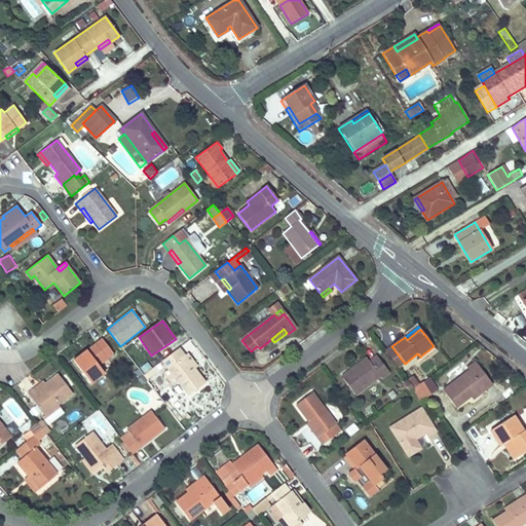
[(102,339),(74,361),(90,383),(104,374),(98,366),(113,354),(102,339)]
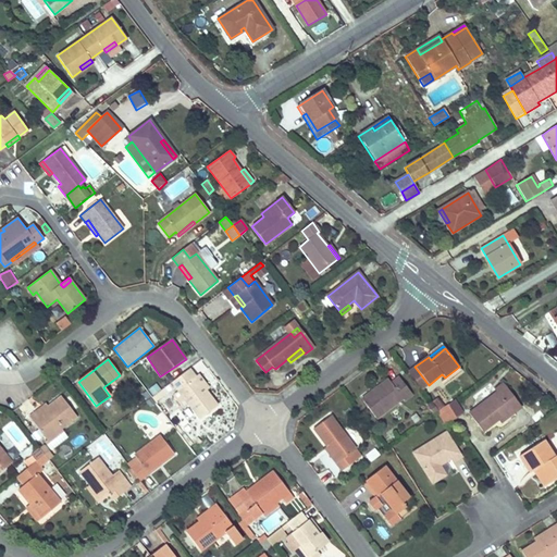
[(415,367),(408,372),(421,390),(429,385),(415,367)]
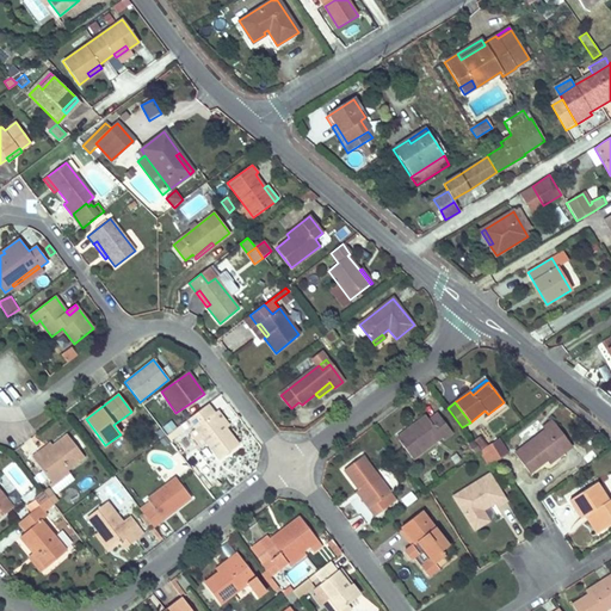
[(207,405),(189,419),(192,424),(196,429),(208,443),(220,460),(238,445),(224,427),(214,414),(207,405)]
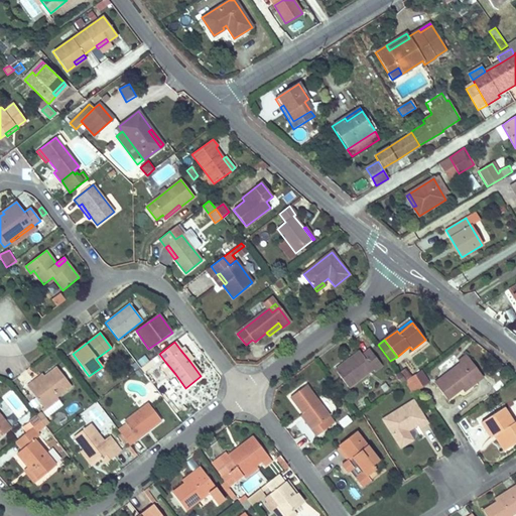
[(184,347),(180,350),(189,361),(192,359),(184,347)]
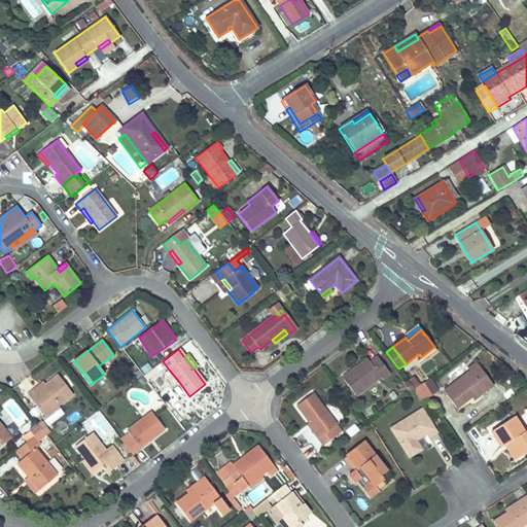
[(357,371),(355,369),(342,378),(356,396),(381,377),(382,379),(389,374),(377,358),(371,363),(369,361),(357,371)]
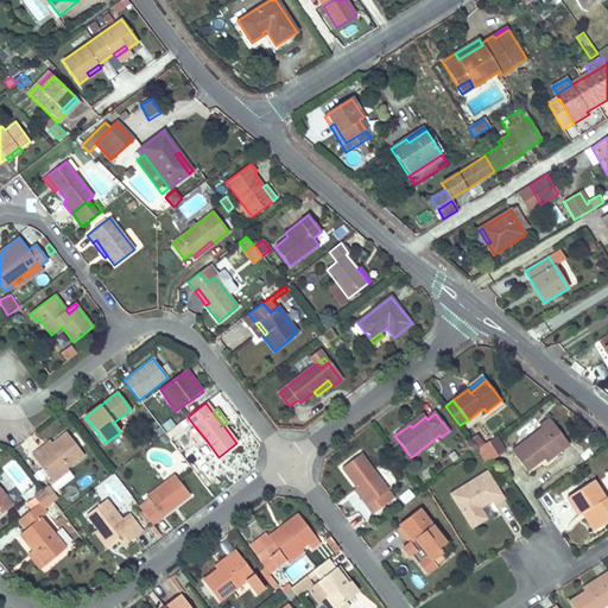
[(423,415),(410,425),(412,428),(425,417),(423,415)]
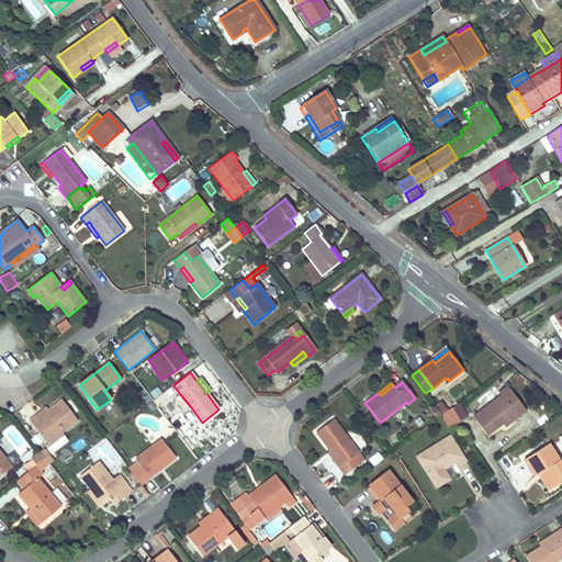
[(170,388),(161,394),(165,398),(175,392),(170,388)]
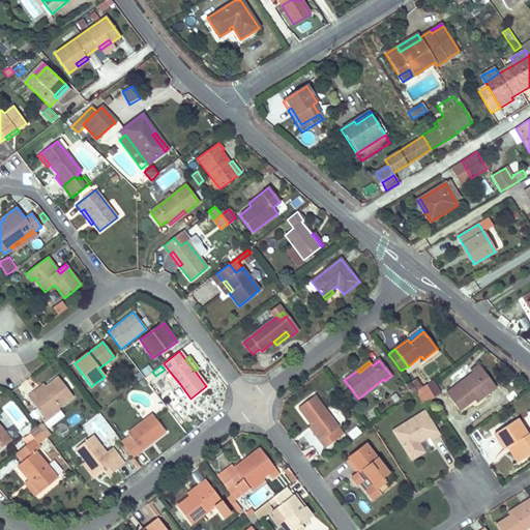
[(460,411),(474,400),(487,390),(490,393),(496,387),(479,365),(470,372),(472,374),(446,394),(460,411)]
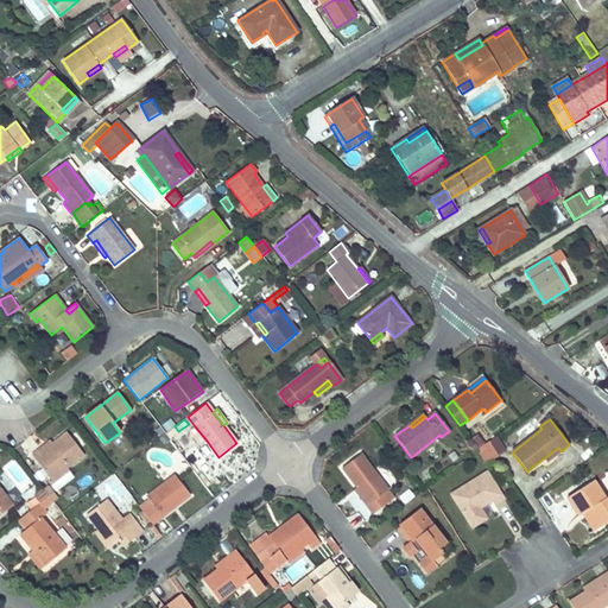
[(175,426),(165,434),(169,439),(178,431),(175,426)]
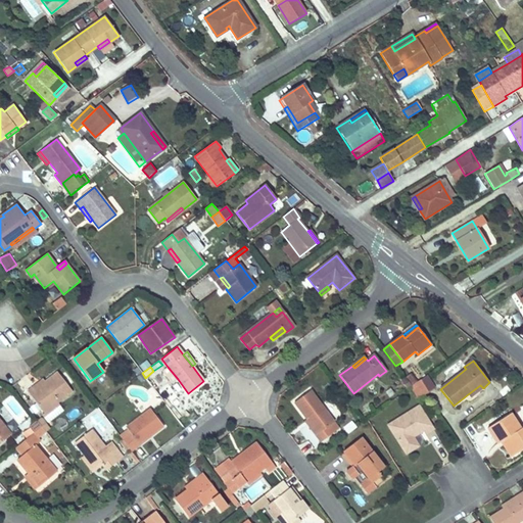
[(178,379),(168,367),(163,371),(173,383),(178,379)]
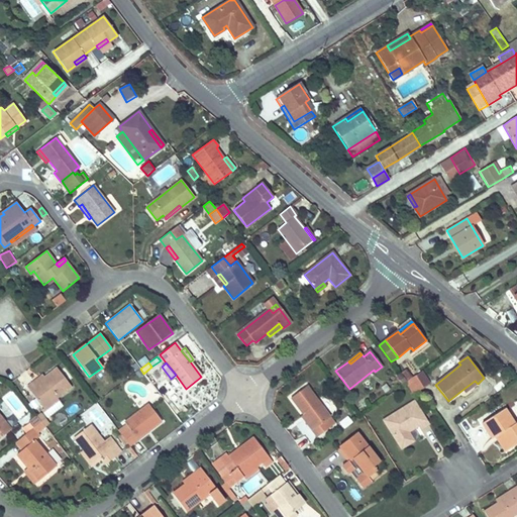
[(33,382),(27,387),(43,409),(57,398),(71,387),(57,368),(44,378),(35,384),(33,382)]
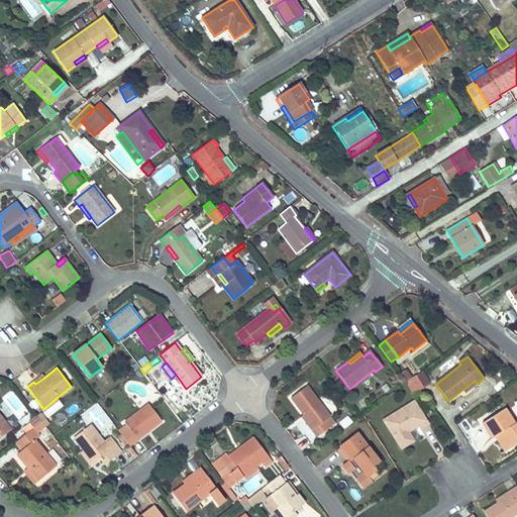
[(404,371),(400,374),(406,382),(410,379),(404,371)]
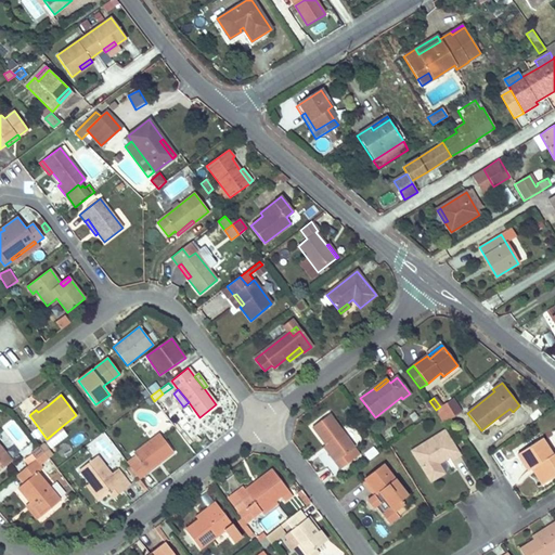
[(449,400),(457,412),(460,411),(451,398),(449,400)]
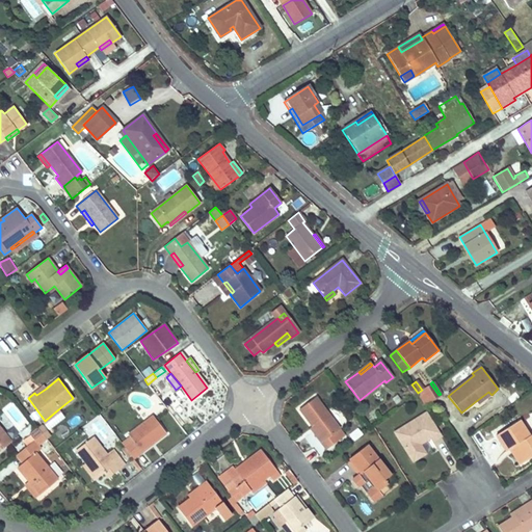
[(422,390),(418,393),(426,404),(439,395),(430,383),(422,390)]
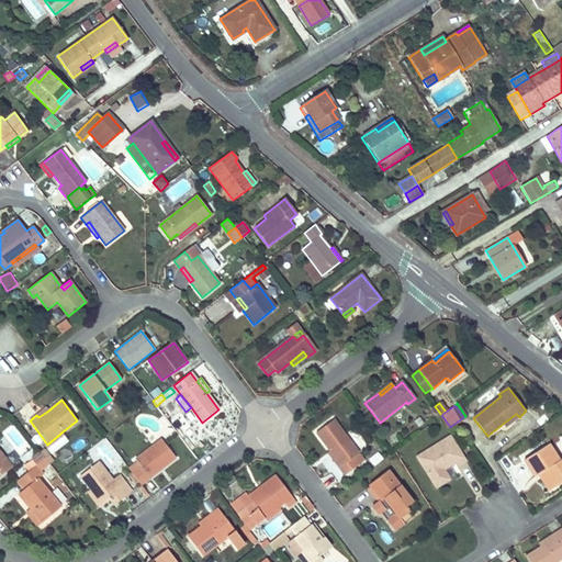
[(437,418),(441,415),(435,406),(430,409),(437,418)]
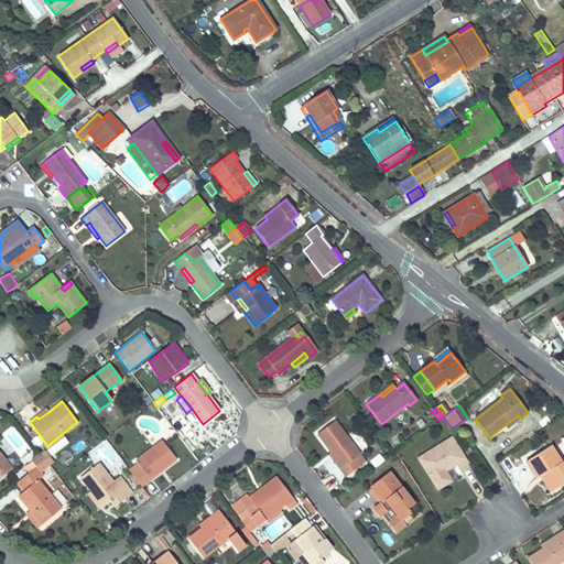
[(46,409),(36,416),(39,419),(49,412),(46,409)]
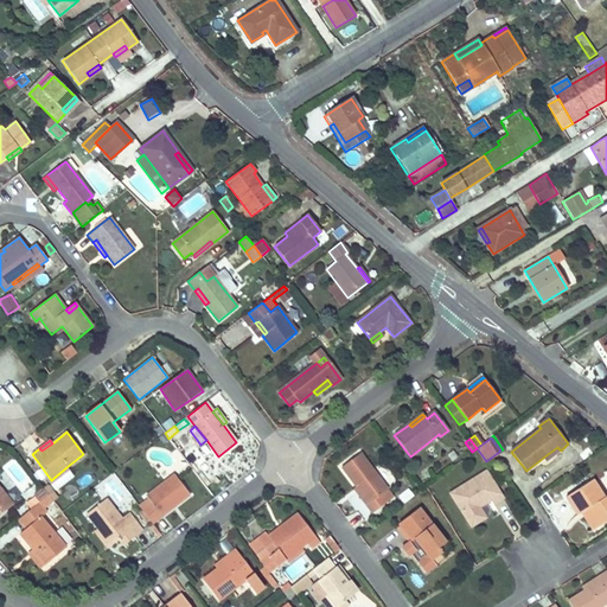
[(557,447),(543,458),(545,461),(561,451),(557,447)]
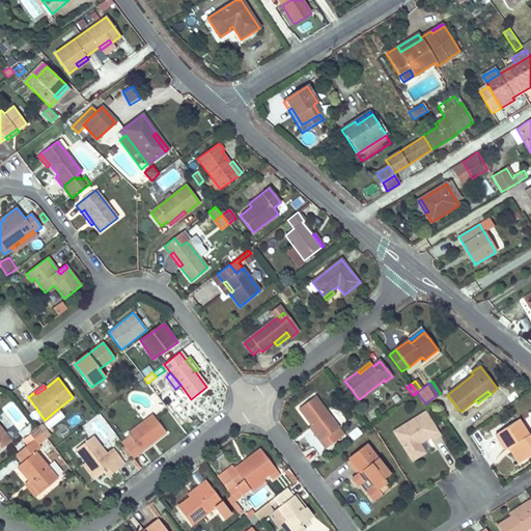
[(299,410),(312,426),(323,441),(320,443),(326,449),(339,439),(334,431),(338,429),(314,397),(299,410)]
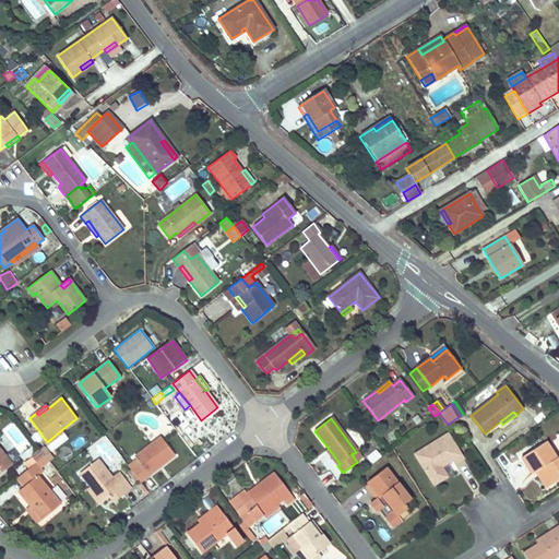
[(61,430),(47,442),(49,444),(63,433),(61,430)]
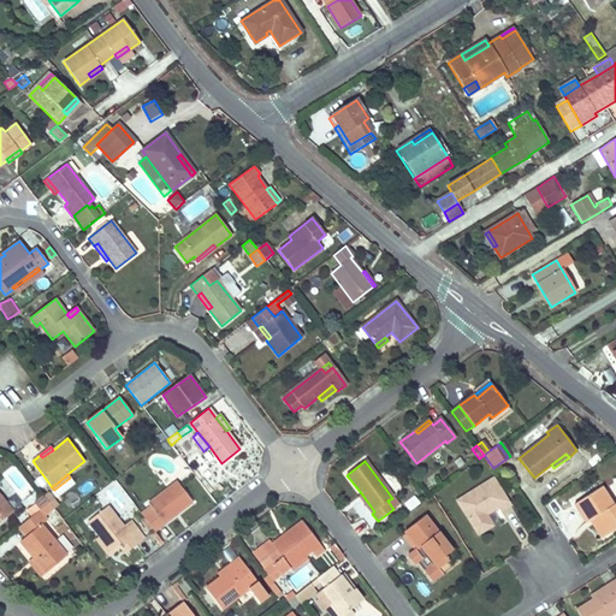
[(70,479),(53,492),(58,498),(75,485),(70,479)]
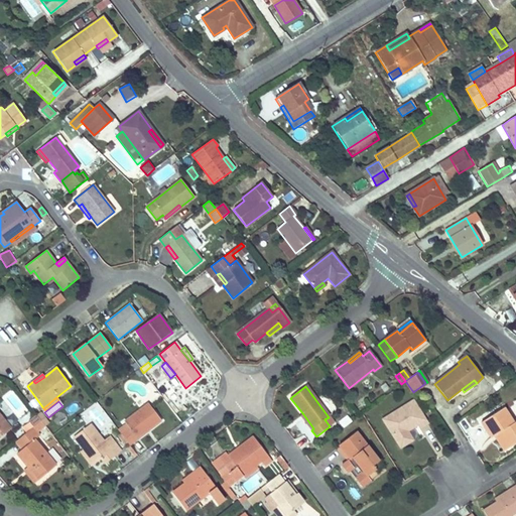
[(412,401),(382,420),(400,447),(412,440),(407,431),(417,425),(419,429),(427,424),(412,401)]
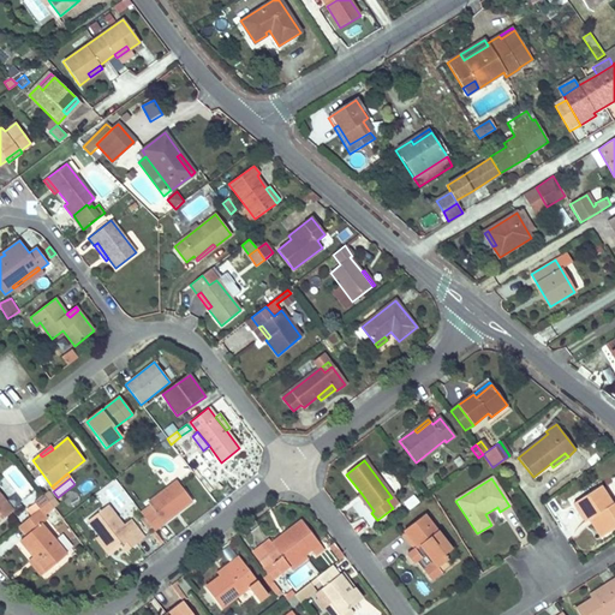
[(154,509),(144,518),(154,530),(191,501),(175,481),(148,502),(154,509)]
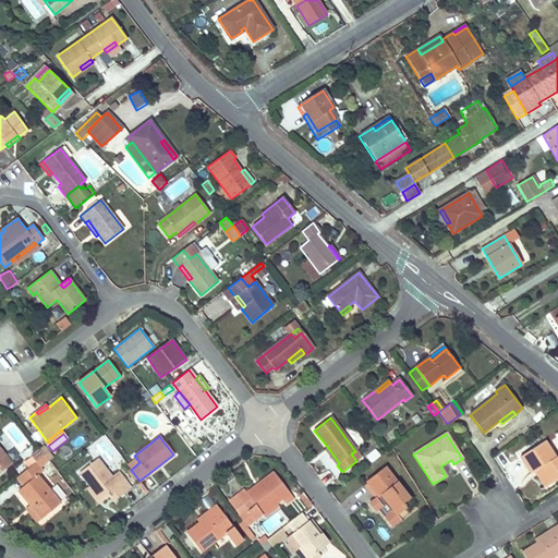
[(557,453),(548,439),(545,441),(556,457),(557,455),(557,453)]
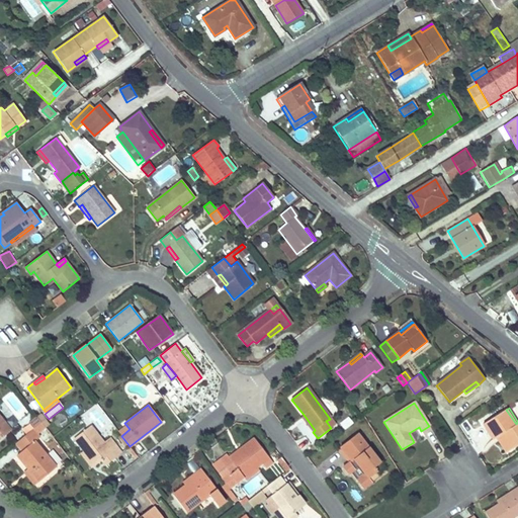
[(506,410),(484,424),(487,429),(493,426),(499,435),(509,450),(517,444),(517,422),(516,424),(506,410)]
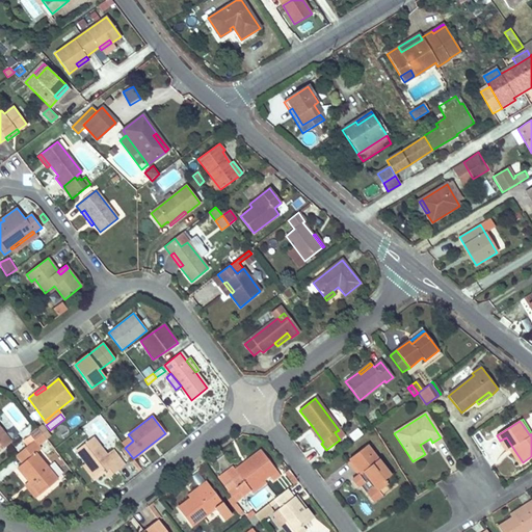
[(43,425),(38,428),(43,433),(47,440),(52,435),(43,425)]
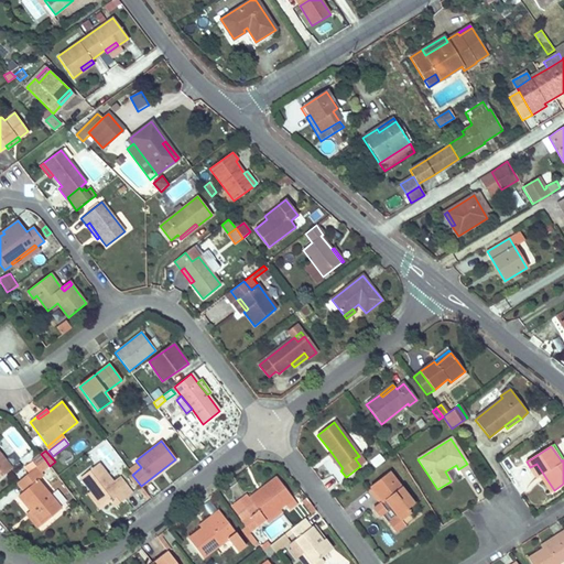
[(0,478),(12,468),(0,453),(0,478)]
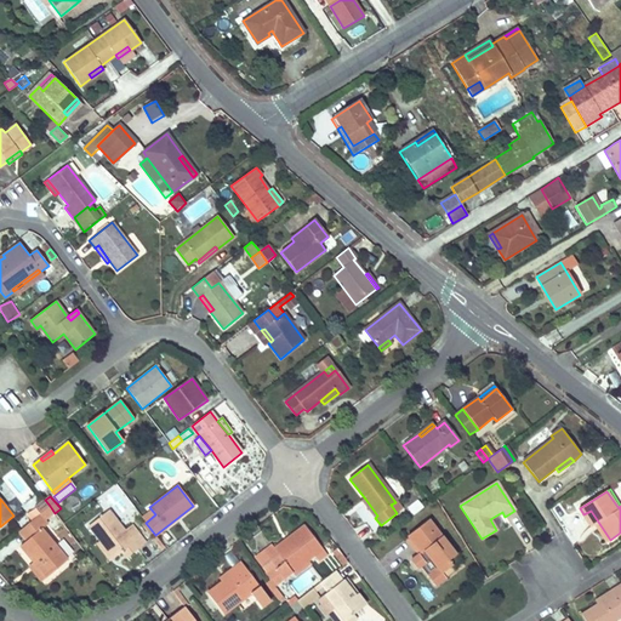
[(365,499),(363,501),(375,518),(377,516),(365,499)]
